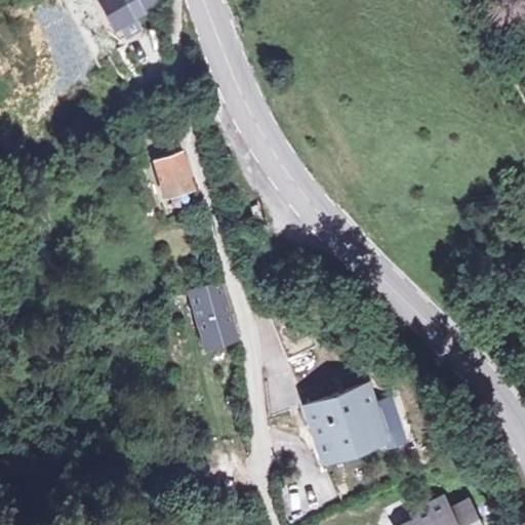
[(101,0),(117,25),(155,0),(101,0)]
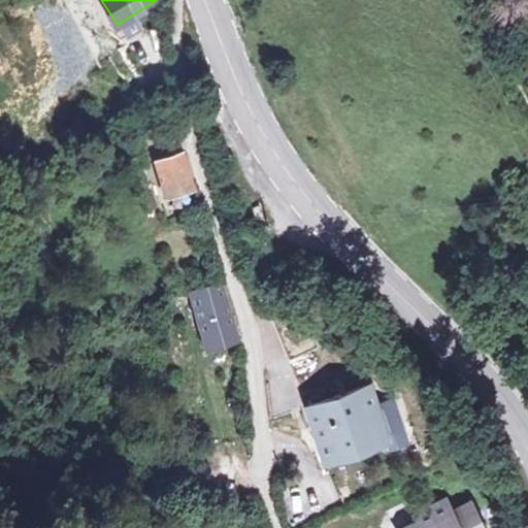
[(182,154),(155,160),(164,190),(190,183),(182,154)]
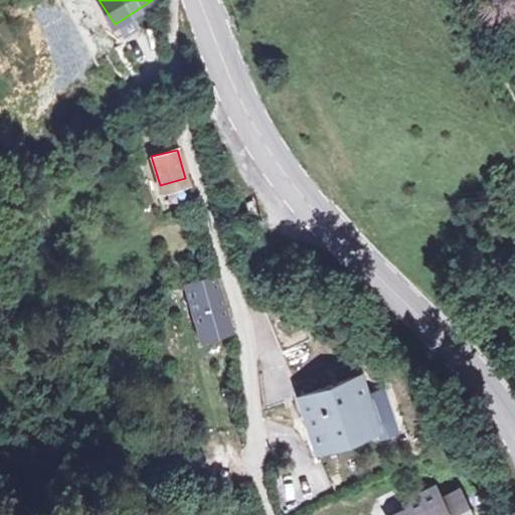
[(214,278),(188,285),(203,336),(228,328),(214,278)]
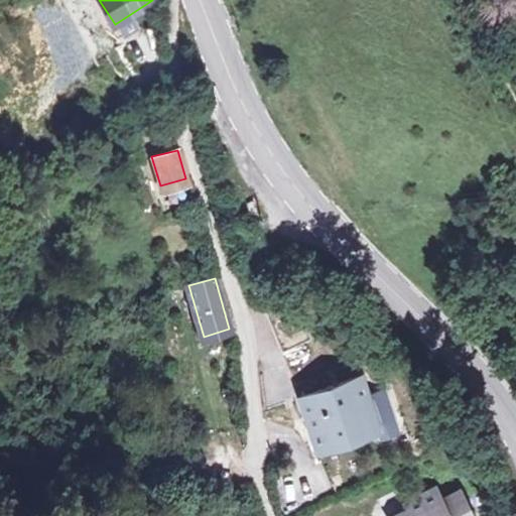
[(363,376),(305,394),(320,441),(379,422),(383,435),(400,430),(387,389),(370,395),(363,376)]
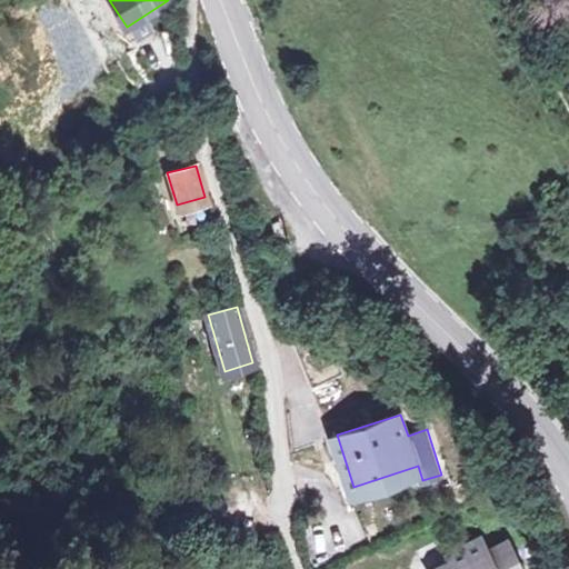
[(485,543),(452,557),(455,565),(443,568),(521,568),(512,547),(491,556),(485,543)]
